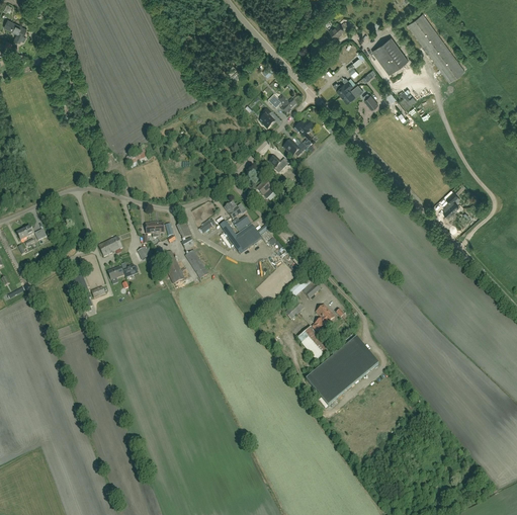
[(448,80),(464,69),(422,11),(407,23),(448,80)]
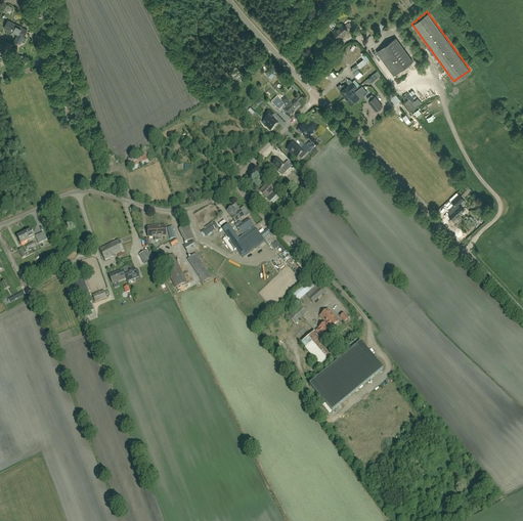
[(3,25),(16,32),(20,25),(6,17),(3,25)]
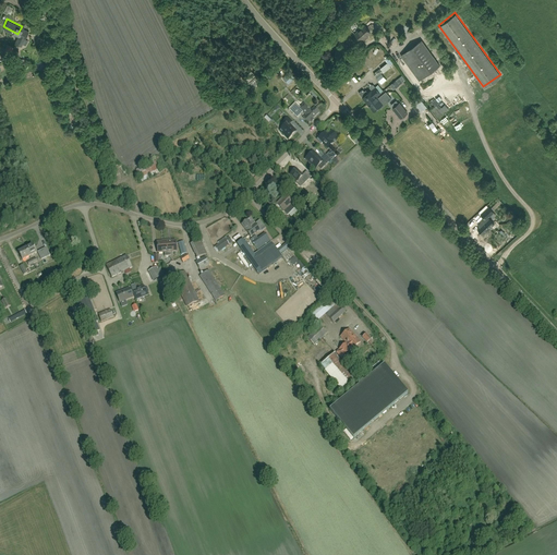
[(366,33),(370,31),(363,23),(354,31),(360,38),(363,36),(364,37),(367,34),(366,33)]
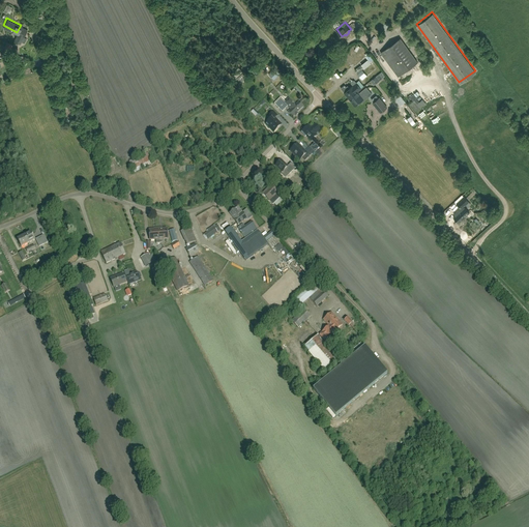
[(21,25),(17,32),(13,38),(19,41),(20,39),(23,40),(26,36),(23,34),(26,28),(21,25)]
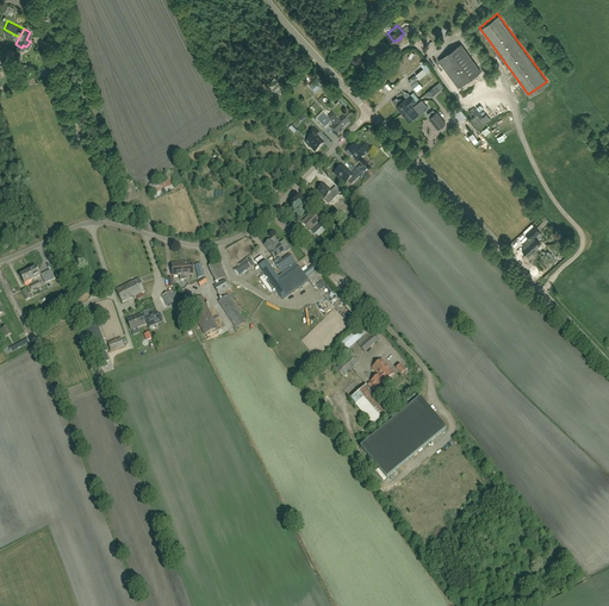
[(457,85),(479,68),(460,41),(437,57),(457,85)]
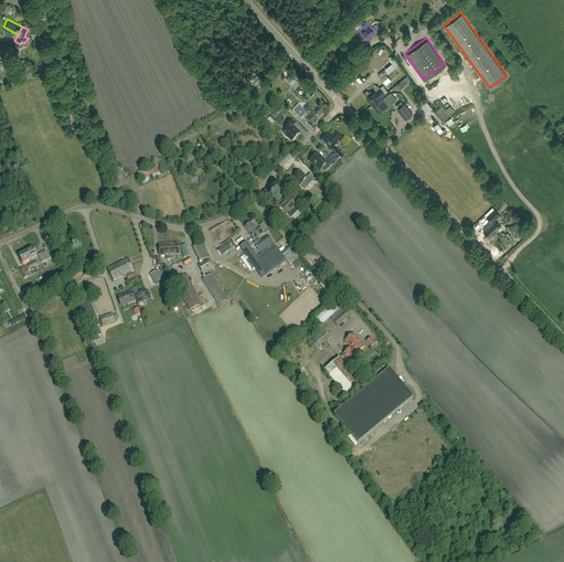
[(12,45),(6,43),(3,50),(9,52),(10,51),(12,45)]
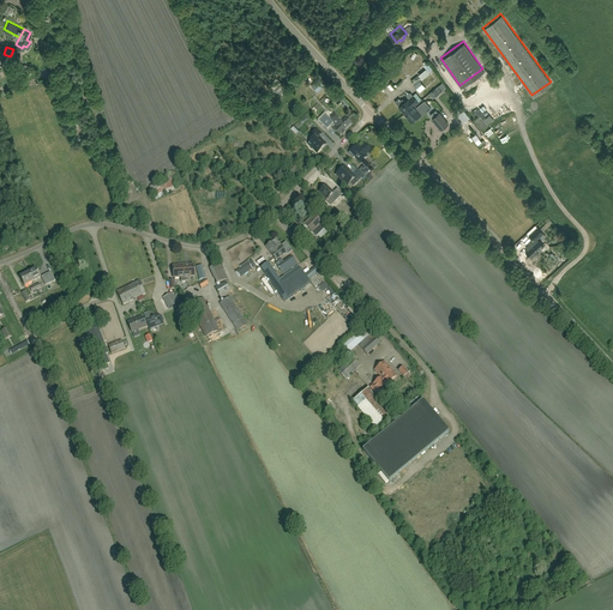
[(431,71),(434,68),(427,60),(424,62),(431,71)]
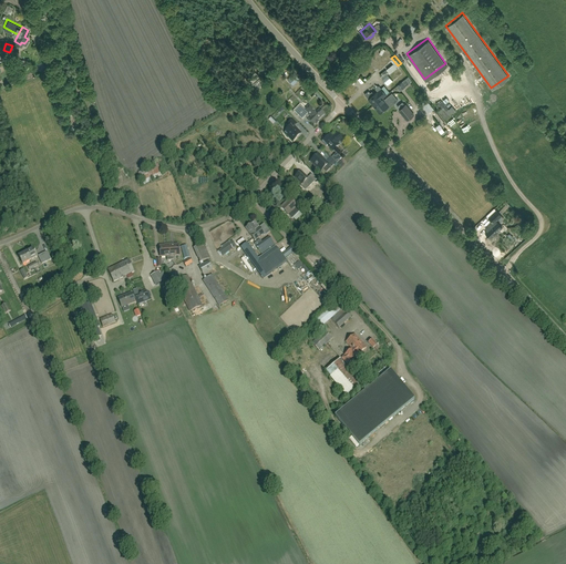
[(294,70),(287,77),(289,80),(292,77),(295,80),(299,75),(297,73),(294,70)]
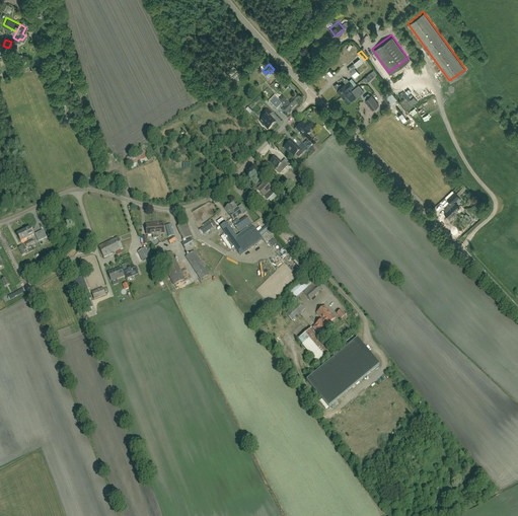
[(361,69),(357,65),(356,65),(354,66),(349,70),(354,75),(358,72),(358,71),(361,69)]
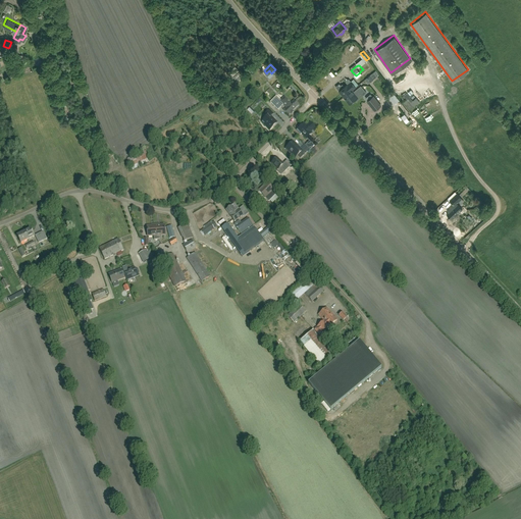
[(240,68),(230,75),(233,80),(243,72),(240,68)]
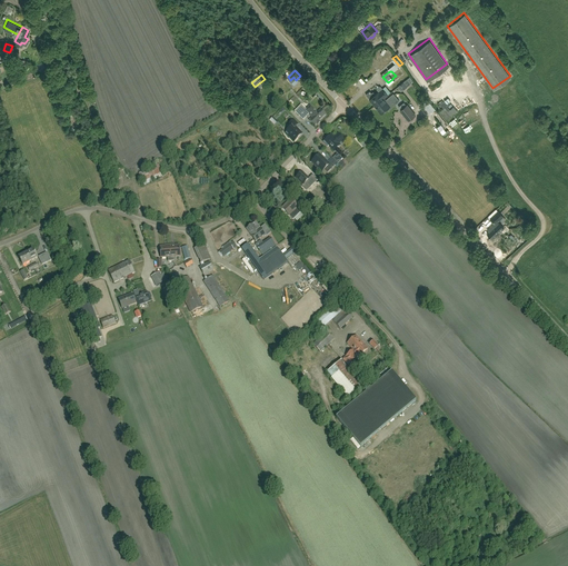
[(369,97),(368,97),(374,103),(384,96),(387,92),(381,86),(378,89),(372,93),(369,89),(365,92),(369,97)]
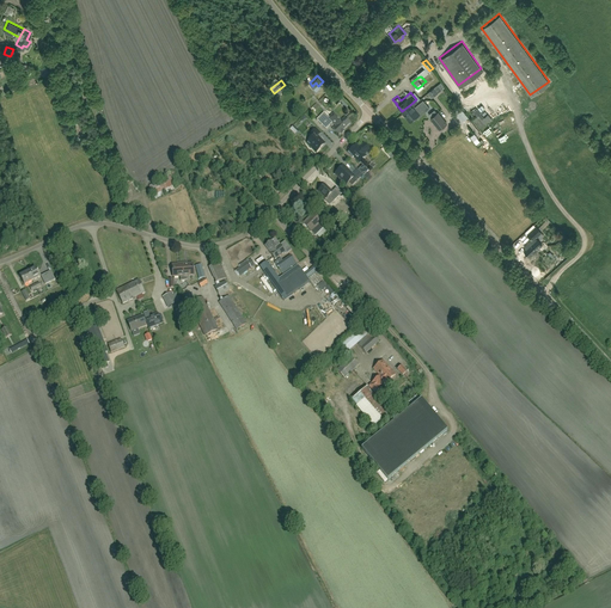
[(409,120),(414,115),(415,114),(416,115),(428,105),(422,98),(414,104),(413,103),(402,111),(409,120)]
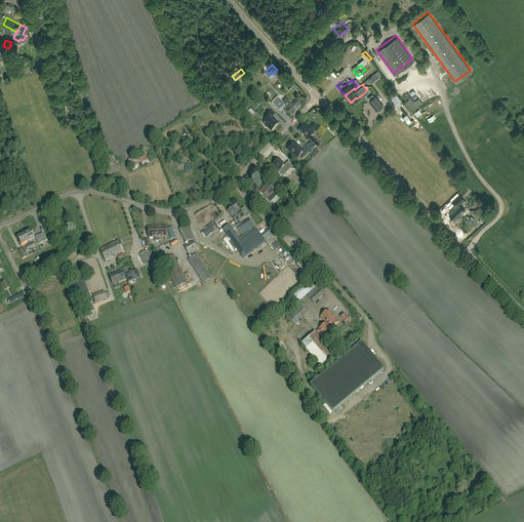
[(390,94),(396,103),(401,99),(394,90),(390,94)]
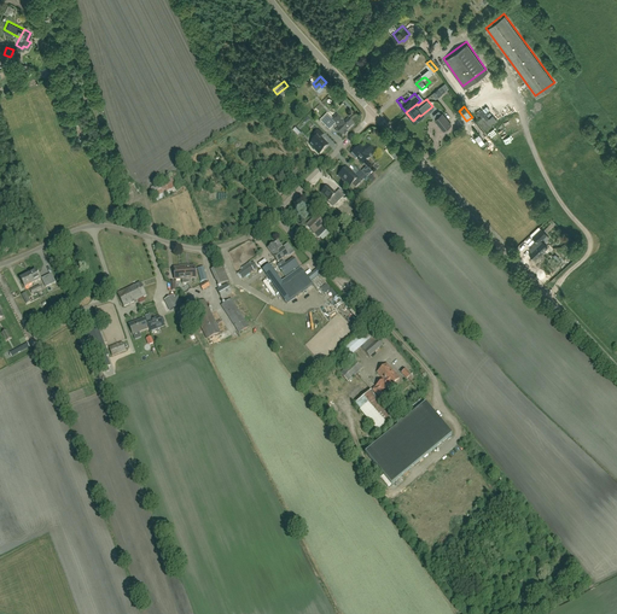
[(484,127),(495,117),(492,112),(488,116),(481,107),(476,110),(479,115),(477,118),(484,127)]
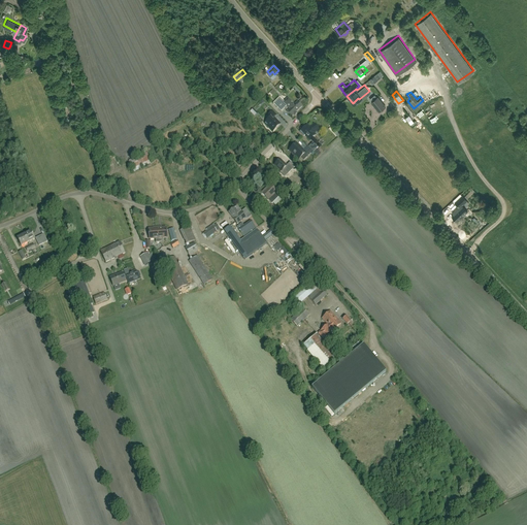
[(291,113),(301,103),(296,99),(294,102),(287,95),(283,99),(278,95),(272,101),(281,108),(286,103),(290,107),(288,110),(291,113)]
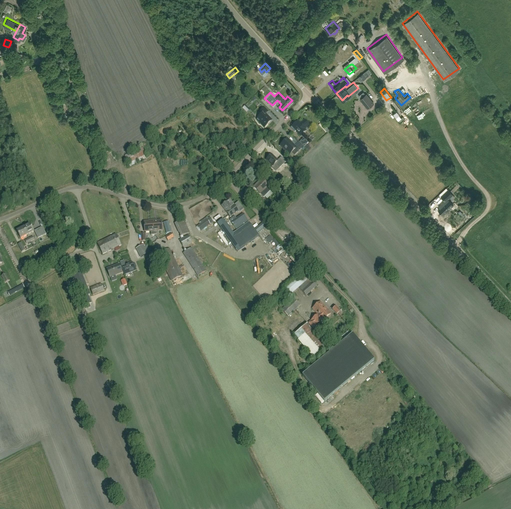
[(367,106),(373,101),(365,92),(359,97),(367,106)]
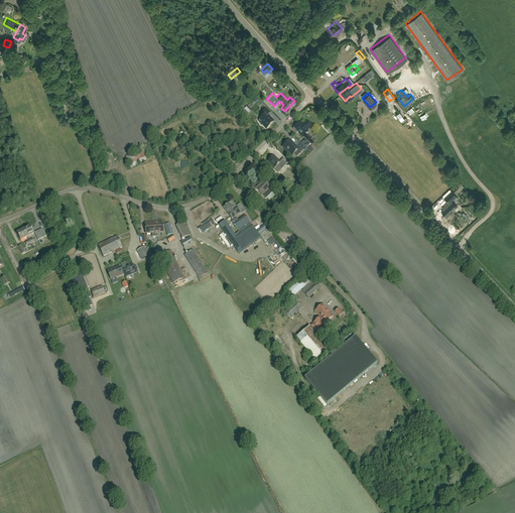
[(270,109),(266,105),(261,110),(263,112),(260,115),(263,118),(261,119),(266,125),(271,120),(271,119),(273,117),(267,111),(270,109)]
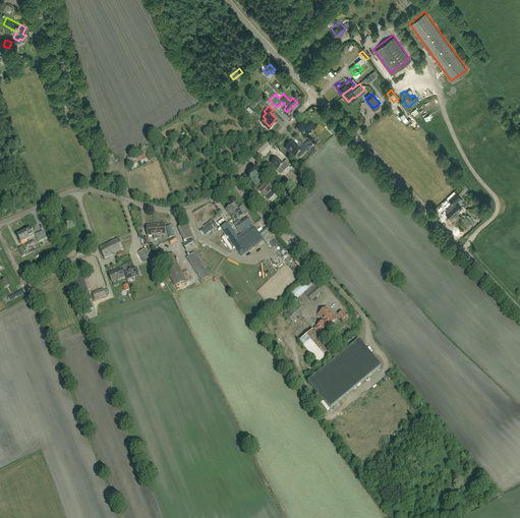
[(309,129),(313,126),(308,120),(305,123),(302,120),(295,127),(299,131),(300,130),(305,135),(310,130),(309,129)]
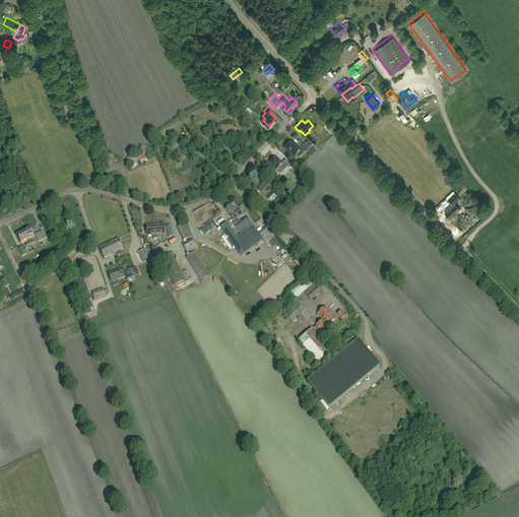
[(308,147),(312,142),(307,137),(299,146),(290,138),(283,145),(294,154),(296,152),(299,155),(307,146),(308,147)]
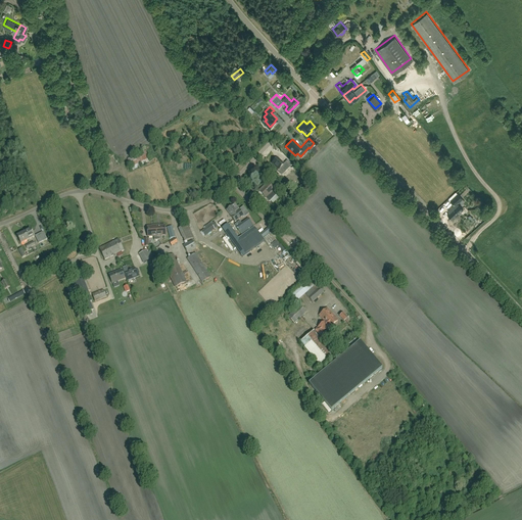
[(247,140),(240,143),(243,148),(250,144),(247,140)]
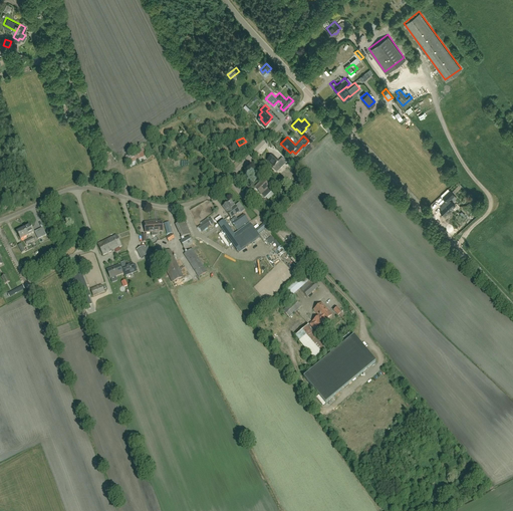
[(130,165),(147,156),(142,146),(123,154),(130,165)]
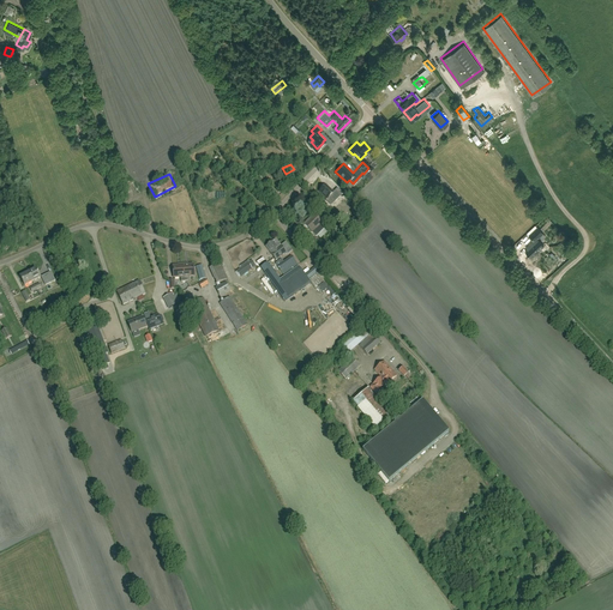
[(334,200),(341,193),(336,189),(334,192),(324,182),(318,188),(326,197),(328,194),(334,200)]
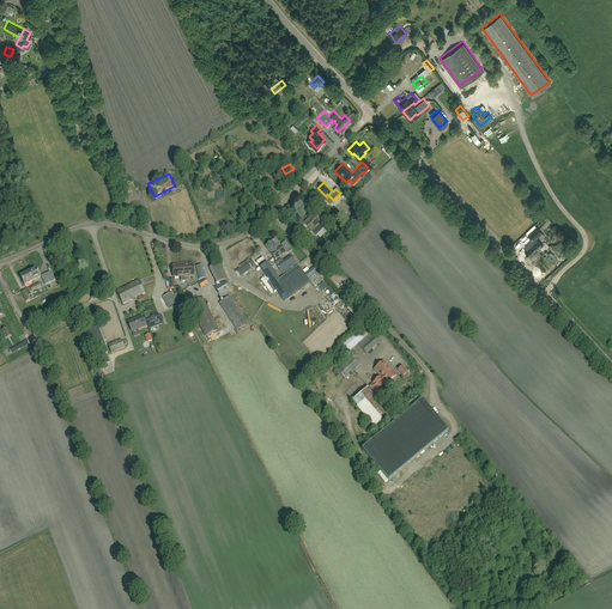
[(315,233),(322,225),(317,220),(320,219),(313,211),(302,221),(315,233)]
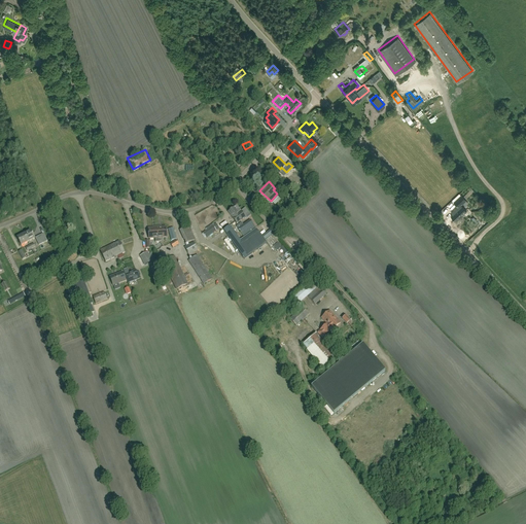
[(299,199),(304,194),(301,189),(295,195),(299,199)]
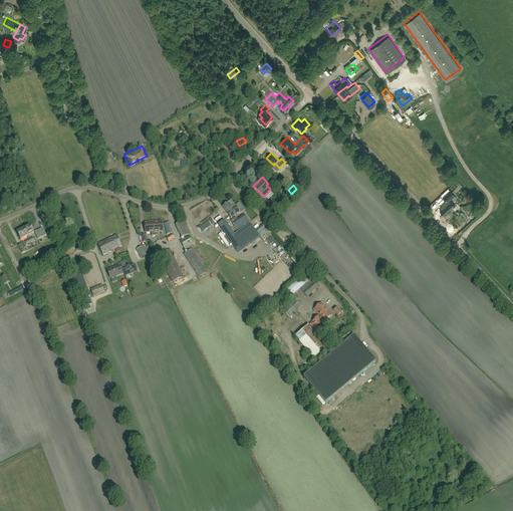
[(454,193),(451,190),(449,188),(441,195),(446,200),(444,202),(444,201),(439,205),(441,207),(439,209),(444,214),(454,204),(449,198),(454,193)]
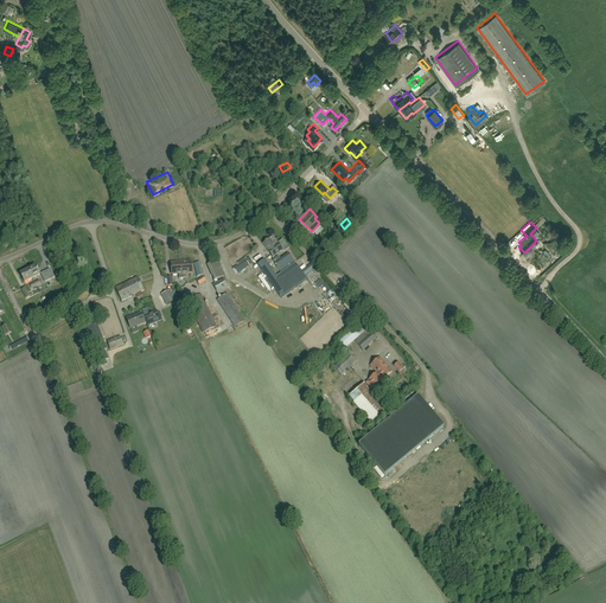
[(268,242),(274,237),(272,233),(261,241),(267,248),(270,254),(274,251),(268,242)]
